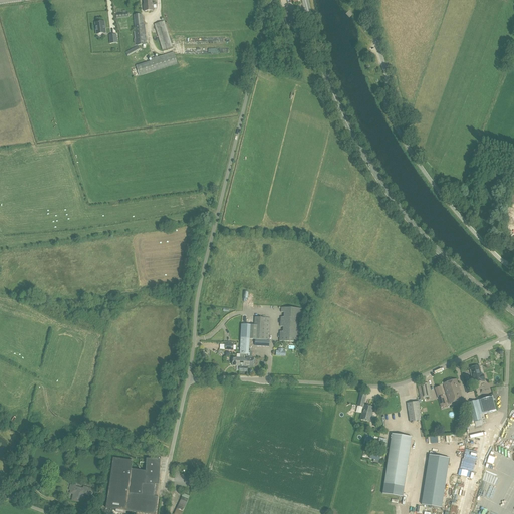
[(144,4),(144,11),(154,10),(153,3),(152,0),(143,0),(144,4)]
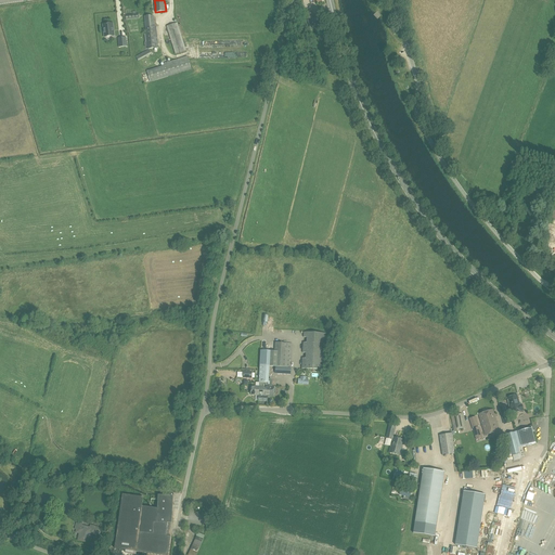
[(184,1),(185,14),(197,13),(197,8),(193,9),(192,1),(184,1)]
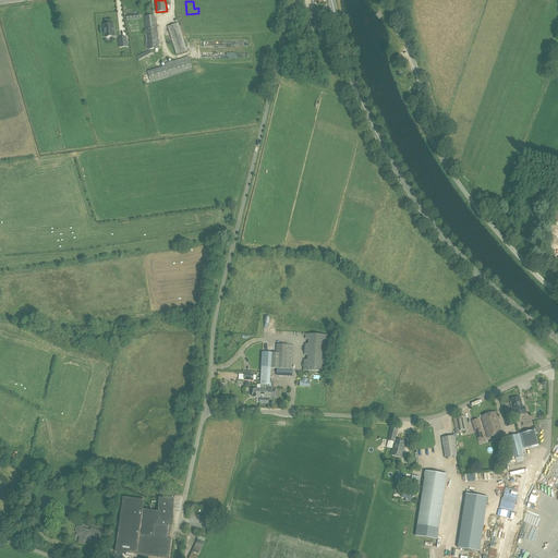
[(314,11),(307,13),(311,24),(317,23),(314,11)]
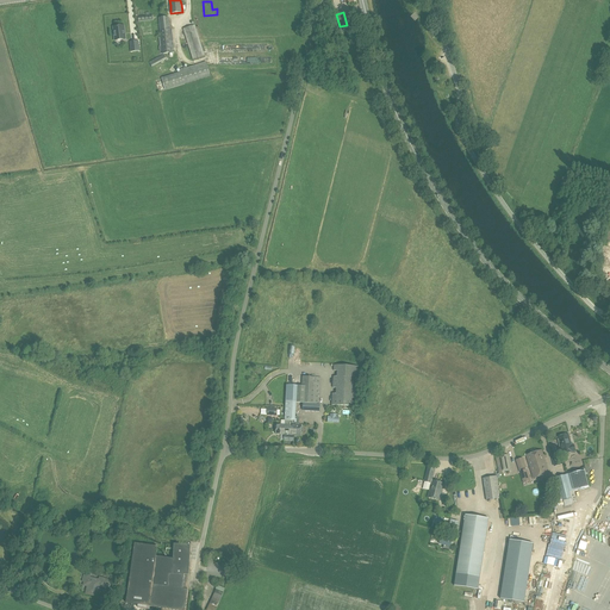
[(159,18),(160,30),(169,30),(168,17),(159,18)]
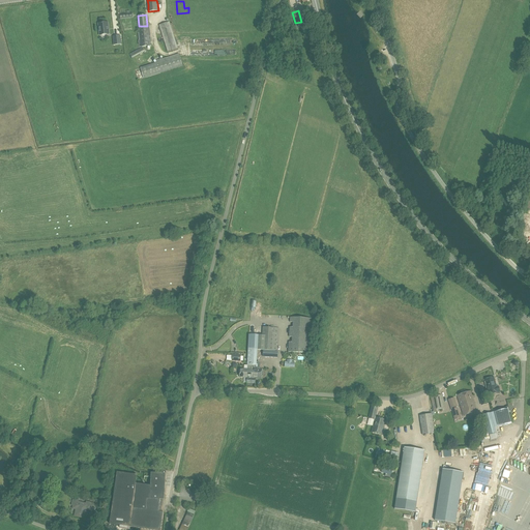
[(169,22),(159,25),(168,52),(177,49),(169,22)]
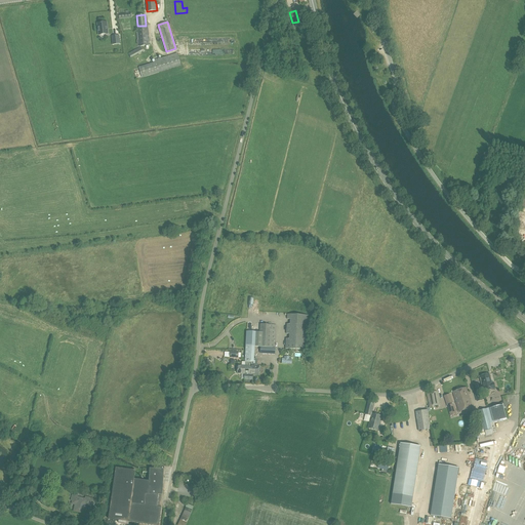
[(108,34),(107,23),(97,24),(98,27),(97,27),(97,30),(98,30),(99,35),(108,34)]
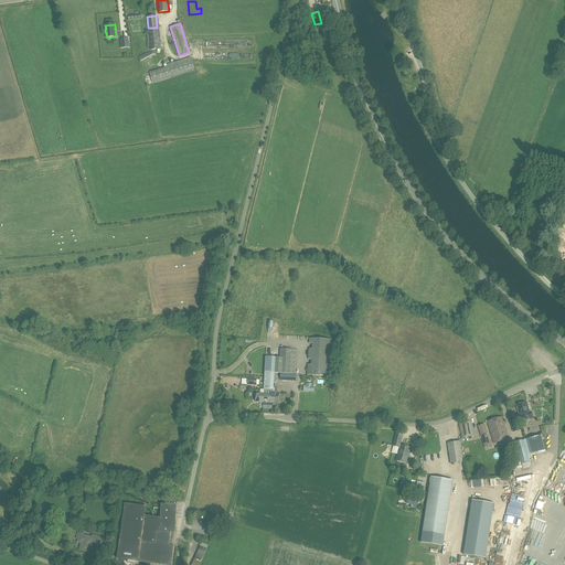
[(159,28),(157,28),(148,28),(150,50),(161,49),(159,28)]
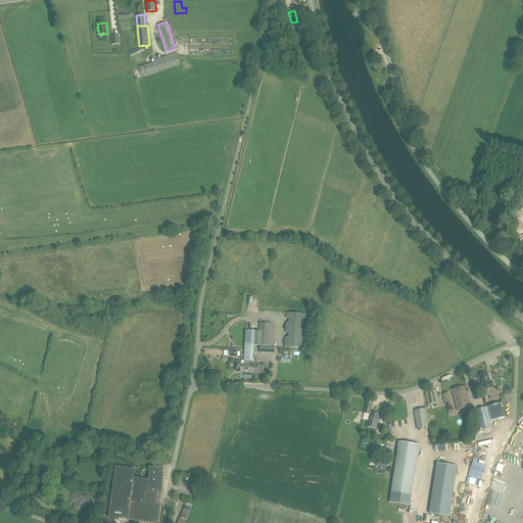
[(128,53),(130,56),(143,50),(141,46),(128,53)]
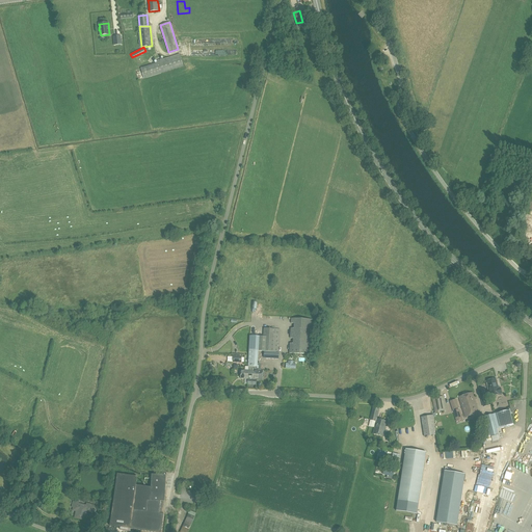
[(157,60),(157,62),(140,68),(143,78),(183,65),(180,54),(157,60)]
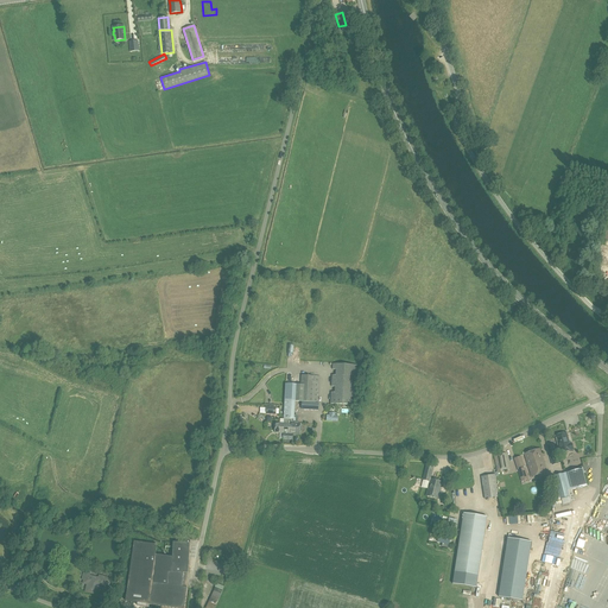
[(335,393),(330,392),(330,404),(354,406),(356,366),(333,365),(333,369),(336,371),(335,375),(331,375),(331,387),(335,387),(335,393)]
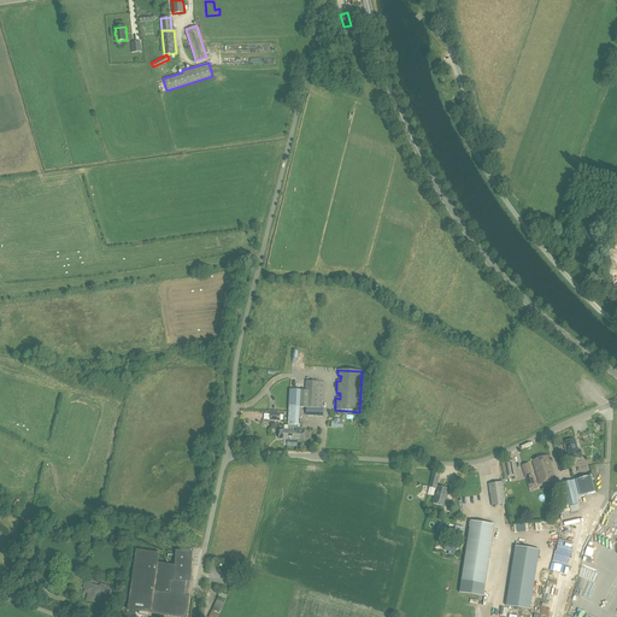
[(288,425),(288,428),(294,429),(293,441),(298,441),(304,441),(304,439),(305,439),(306,438),(307,436),(307,435),(307,434),(306,434),(306,433),(305,433),(305,432),(305,429),(303,429),(303,422),(299,422),(299,407),(323,409),(324,382),(306,381),(306,391),(291,389),(288,425)]
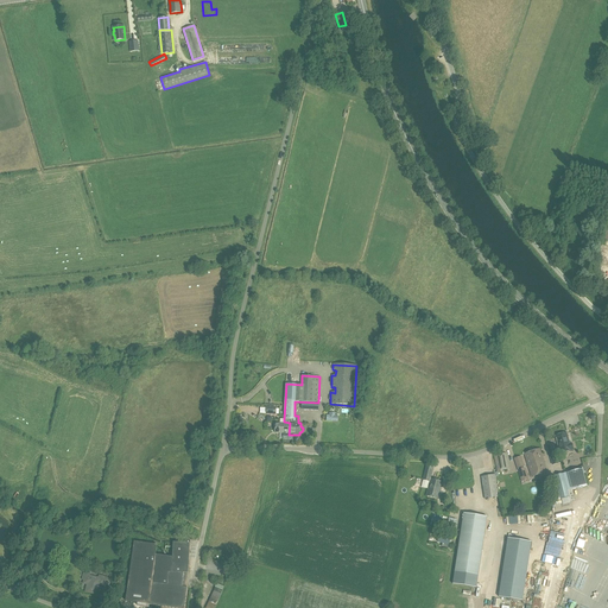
[(293,439),(293,435),(289,435),(290,423),(284,422),(284,423),(276,423),(274,432),(284,432),(283,439),(293,439)]
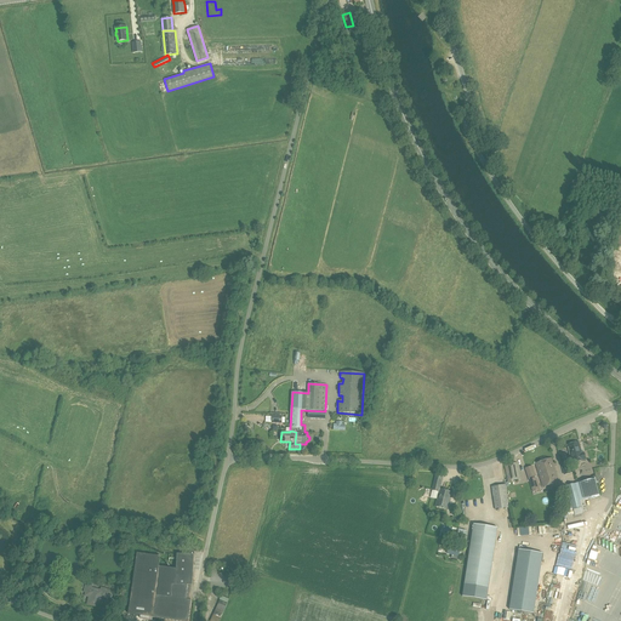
[(579,442),(567,445),(571,463),(584,460),(586,459),(584,454),(582,454),(579,442)]
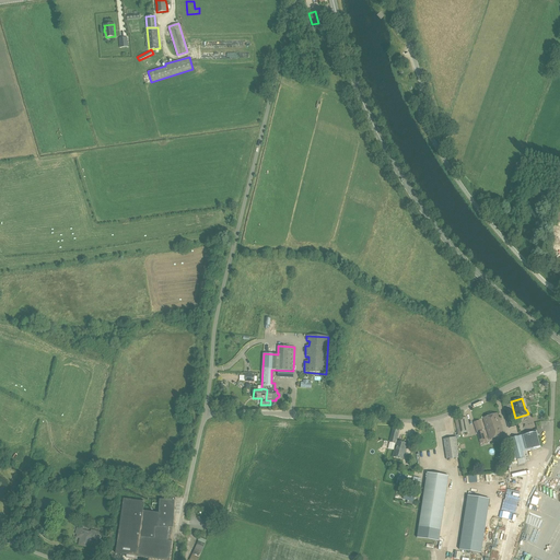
[(487,428),(501,423),(498,413),(483,418),(487,428)]
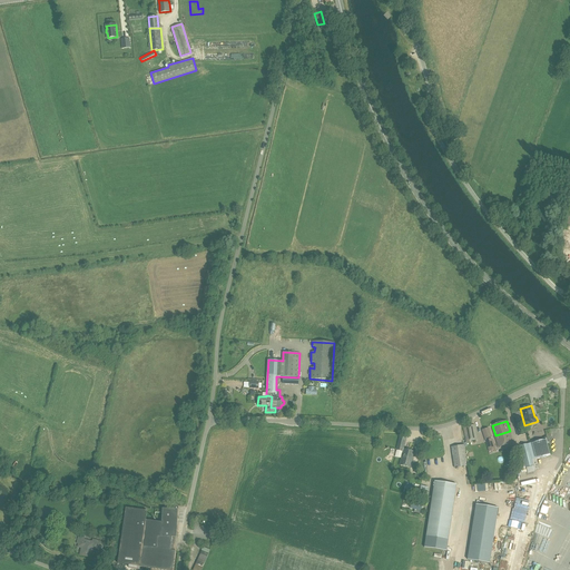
[(467,442),(478,440),(475,425),(463,426),(467,442)]
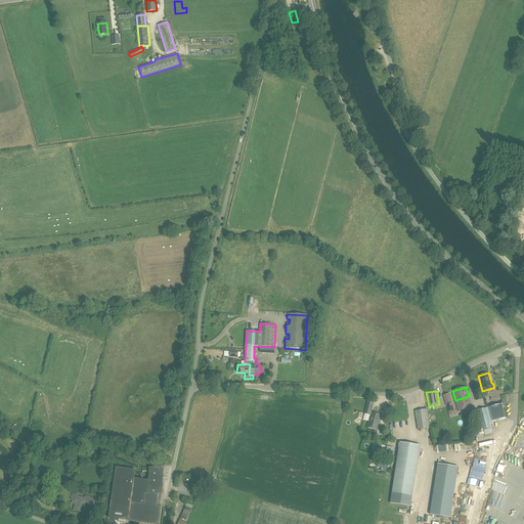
[(430,428),(426,407),(423,392),(416,393),(419,409),(415,410),(418,430),(430,428)]
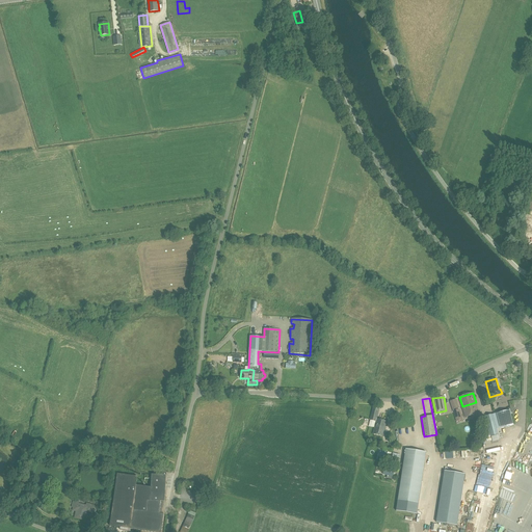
[(452,409),(458,407),(455,399),(450,401),(452,409)]
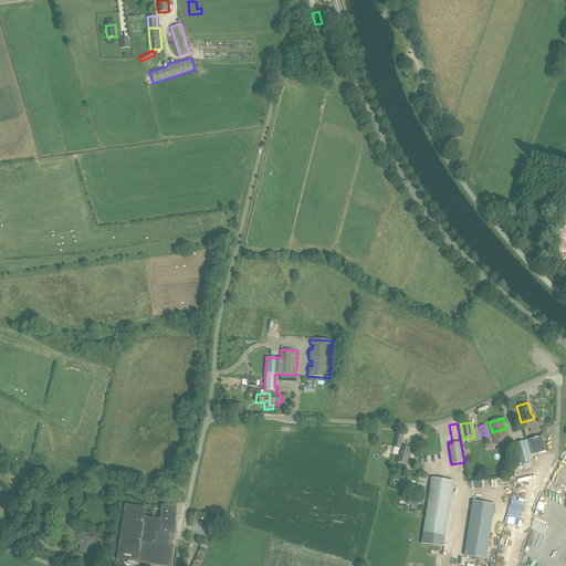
[(492,432),(493,439),(495,443),(510,439),(506,428),(492,432)]
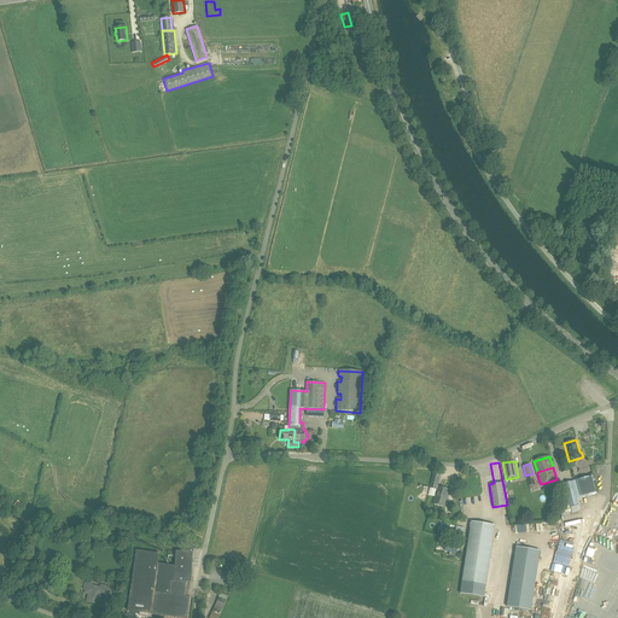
[(442,472),(435,471),(430,487),(432,487),(432,489),(437,490),(433,505),(445,507),(449,490),(437,488),(442,472)]
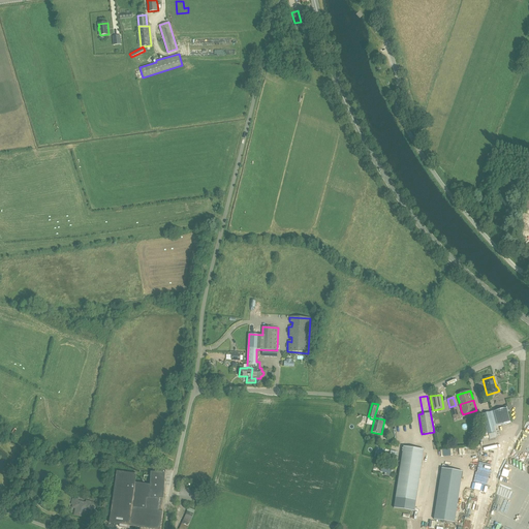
[(460,417),(456,405),(449,407),(454,419),(460,417)]
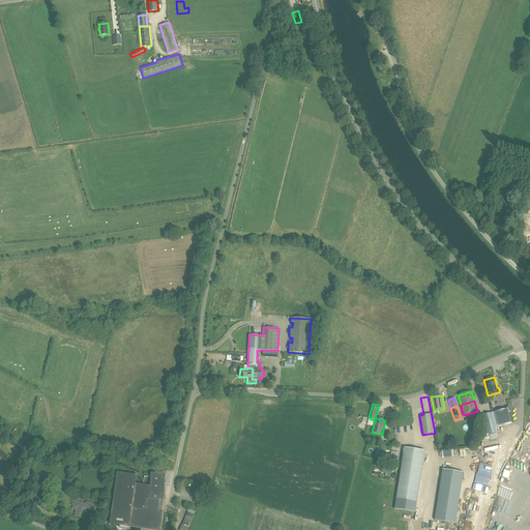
[(505,409),(491,412),(483,414),(489,433),(489,435),(496,433),(495,431),(495,428),(511,423),(508,411),(509,411),(510,410),(509,407),(508,406),(506,407),(505,408),(505,409)]
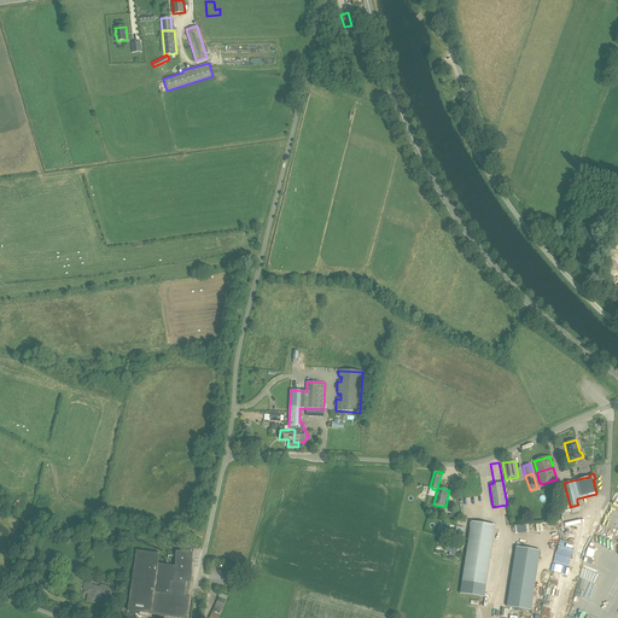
[(461,594),(485,598),(495,526),(471,523),(461,594)]
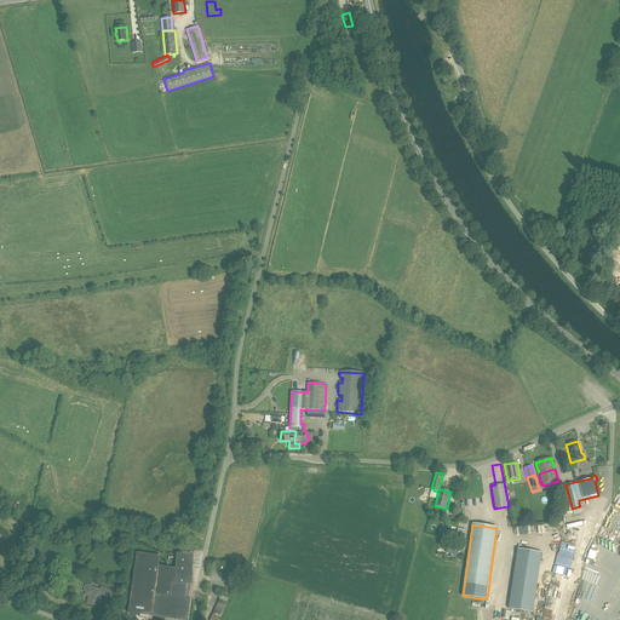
[(463,543),(466,530),(458,528),(457,532),(451,530),(448,539),(463,543)]
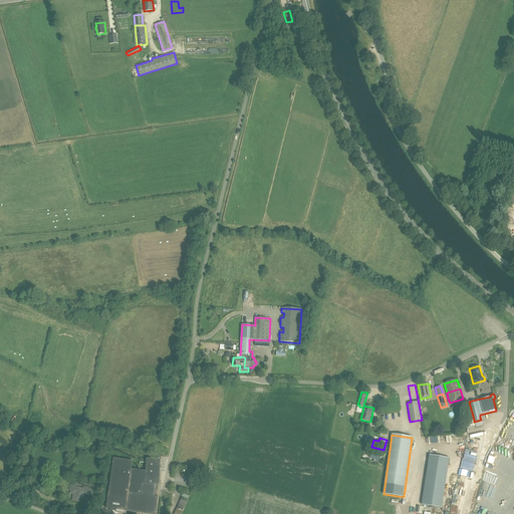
[(468,438),(462,462),(477,465),(483,441),(468,438)]
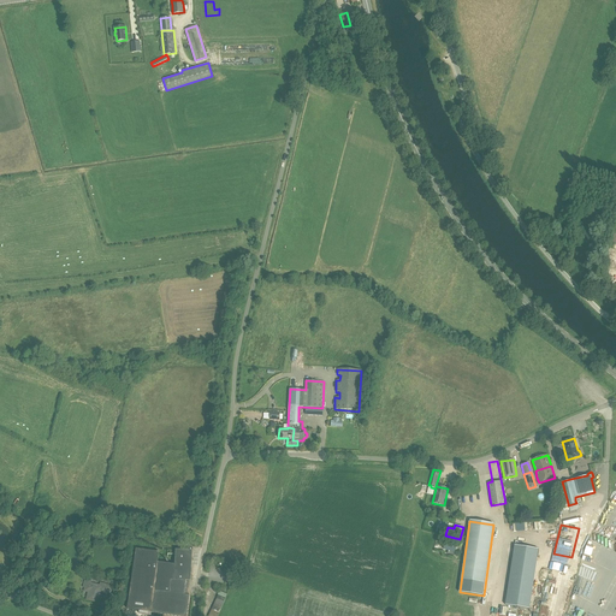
[(515,545),(507,605),(531,609),(539,549),(515,545)]
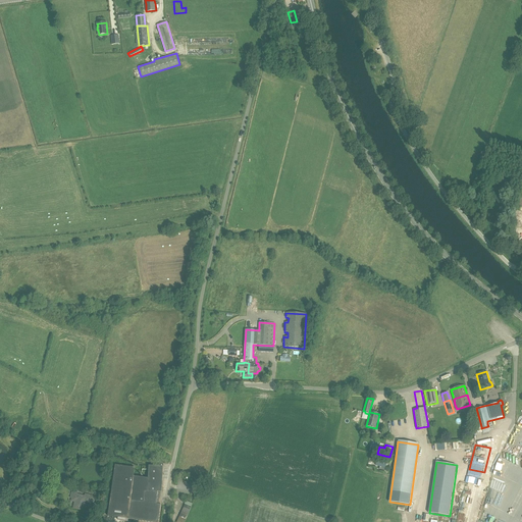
[(157,504),(157,491),(161,491),(162,478),(163,467),(149,466),(142,466),(142,474),(145,474),(145,478),(134,476),(135,468),(115,465),(108,516),(127,519),(150,521),(158,521),(161,505),(157,504)]
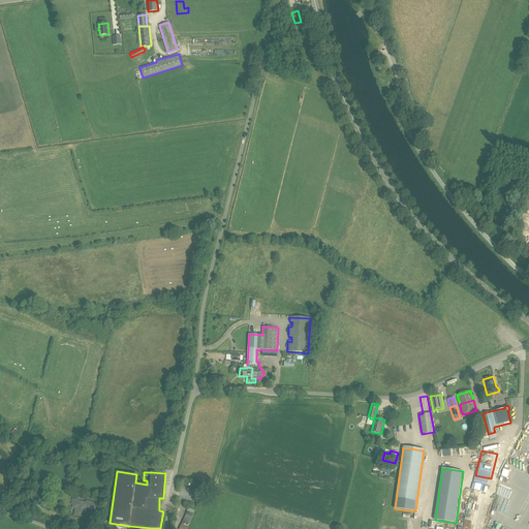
[(72,498),(71,503),(73,504),(72,506),(76,507),(74,515),(85,518),(87,508),(94,510),(95,503),(87,501),(86,503),(78,501),(79,499),(72,498)]
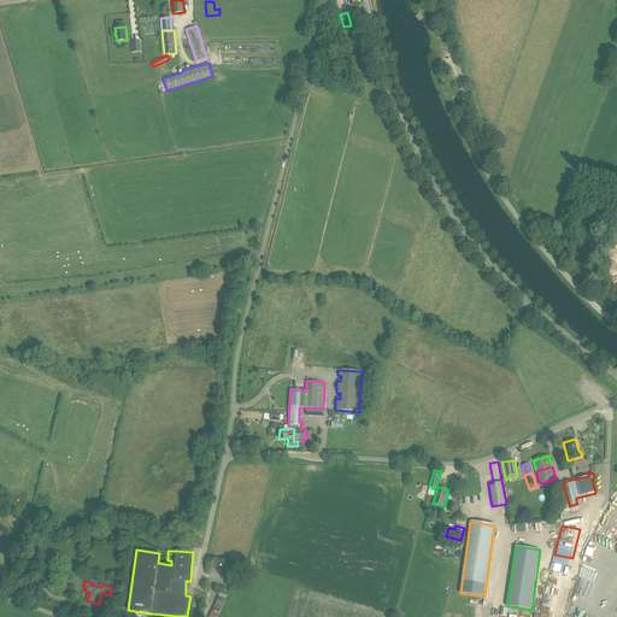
[(213,607),(221,610),(224,603),(217,599),(213,607)]
